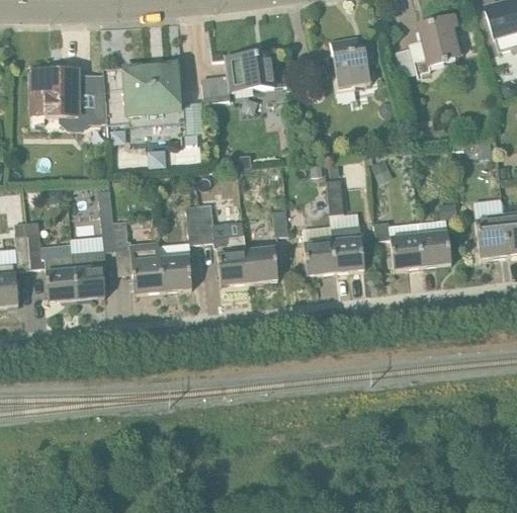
[(510,0),(485,8),(498,53),(516,47),(516,0),(510,0)]
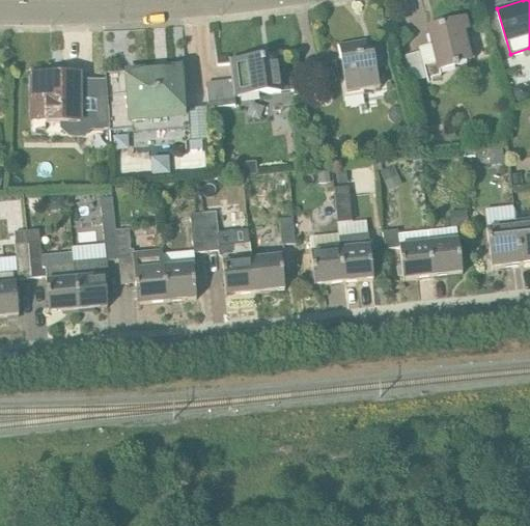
[(409,80),(427,76),(426,73),(458,65),(458,62),(473,58),(466,28),(469,27),(467,16),(428,25),(434,45),(402,53),(409,80)]
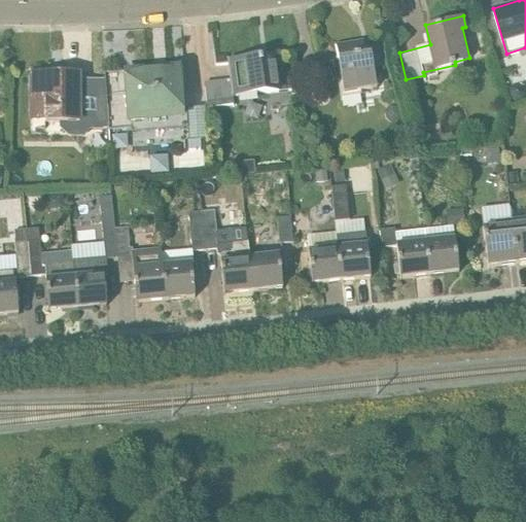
[(364,49),(361,37),(335,43),(344,90),(377,82),(370,48),(364,49)]
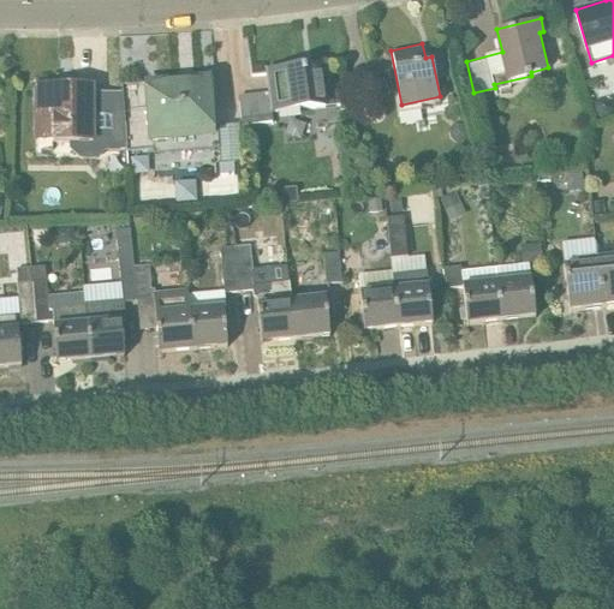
[(322,77),(321,63),(268,69),(274,112),(338,103),(334,75),(322,77)]
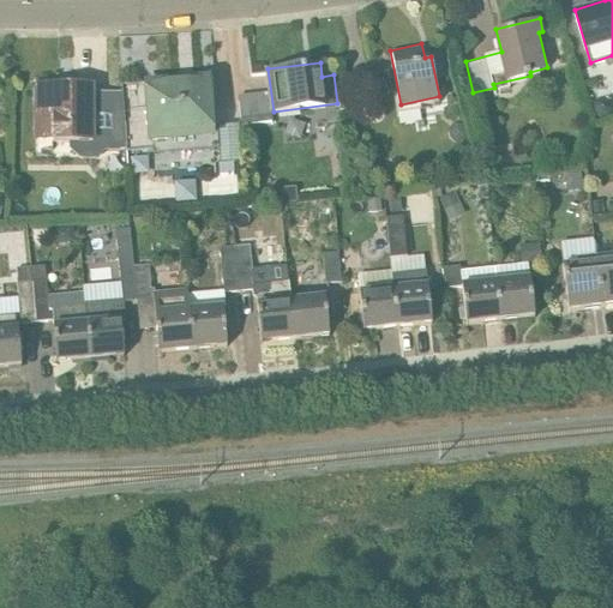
[(150,138),(212,134),(209,73),(146,77),(150,138)]
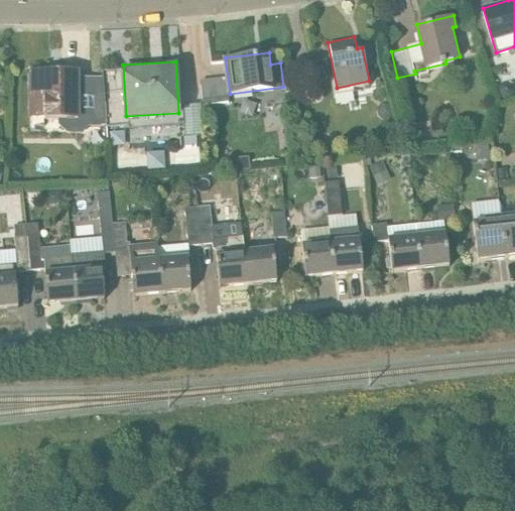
[(30,116),(80,115),(79,67),(47,67),(47,71),(29,71),(30,116)]
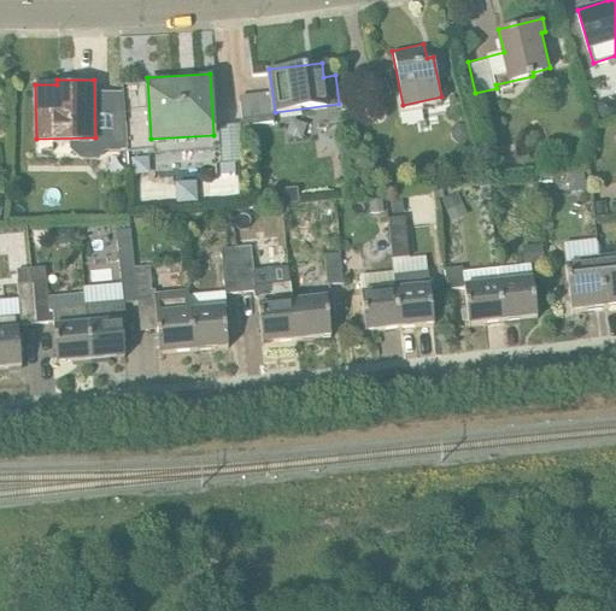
[(614,112),(615,109),(615,97),(606,93),(598,95),(594,104),(598,112),(606,116),(614,112)]
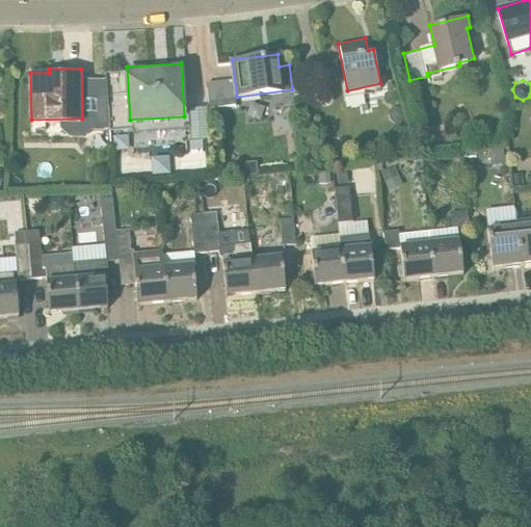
[(403,116),(405,111),(403,106),(397,103),(392,106),(390,111),(392,116),(397,119),(403,116)]
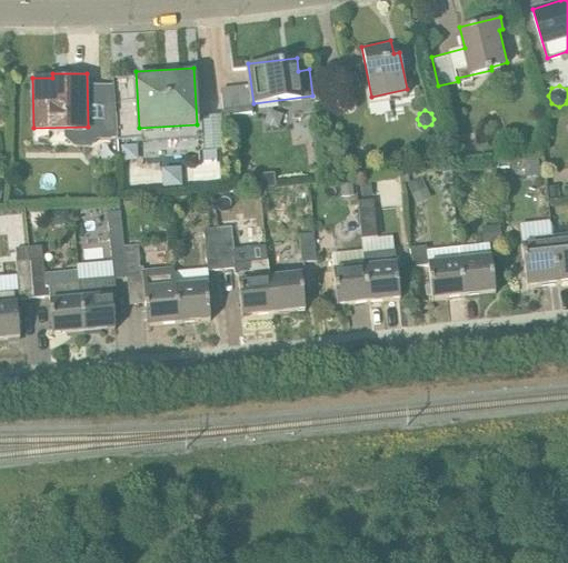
[(219,154),(218,144),(205,146),(202,146),(203,156),(219,154)]
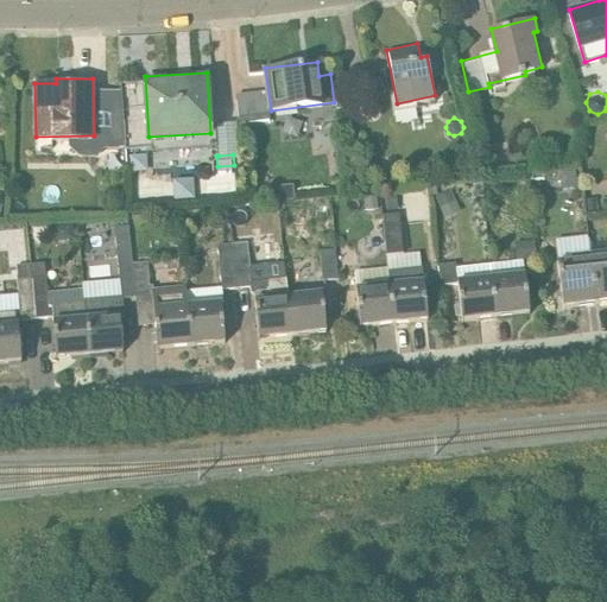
[(579,183),(576,166),(561,169),(563,184),(579,183)]
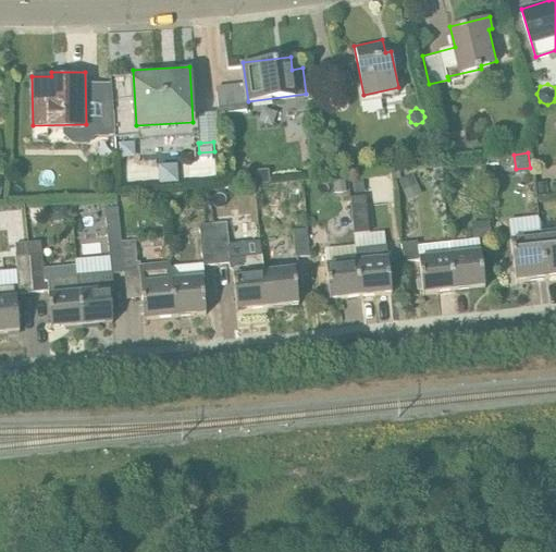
[(164,161),(165,180),(184,178),(183,160),(164,161)]
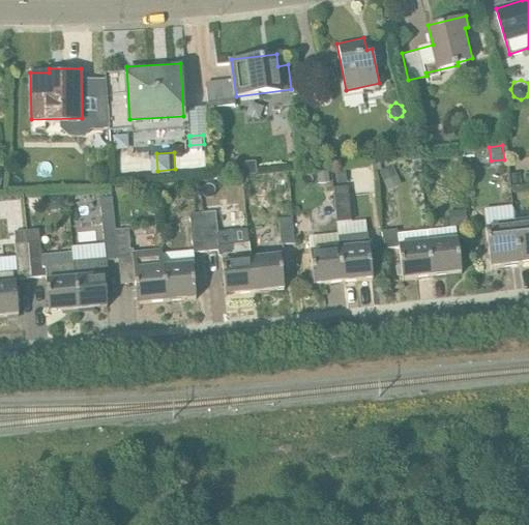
[(257,171),(256,157),(242,158),(244,172),(257,171)]
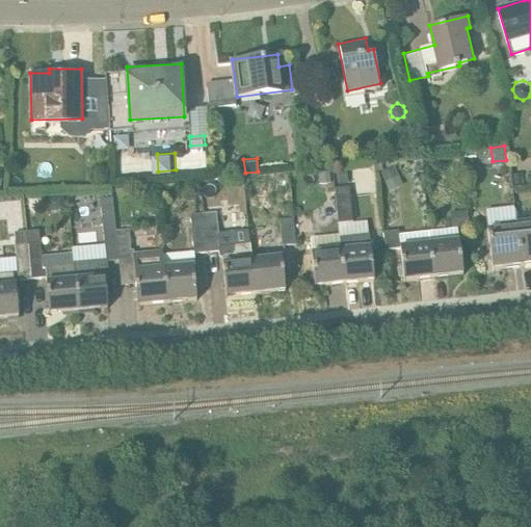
[(398,172),(394,163),(381,168),(386,177),(398,172)]
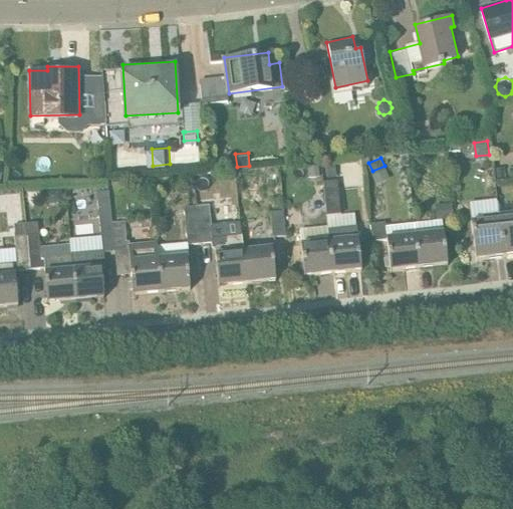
[(335,176),(334,161),(325,161),(327,177),(335,176)]
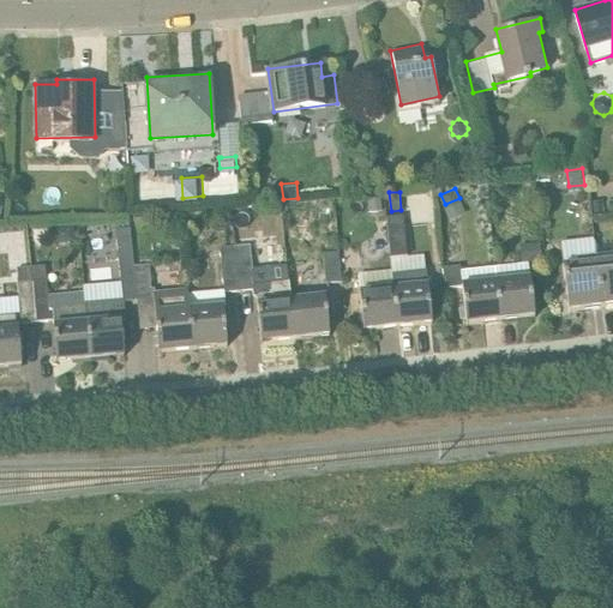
[(383,206),(382,193),(368,194),(370,208),(383,206)]
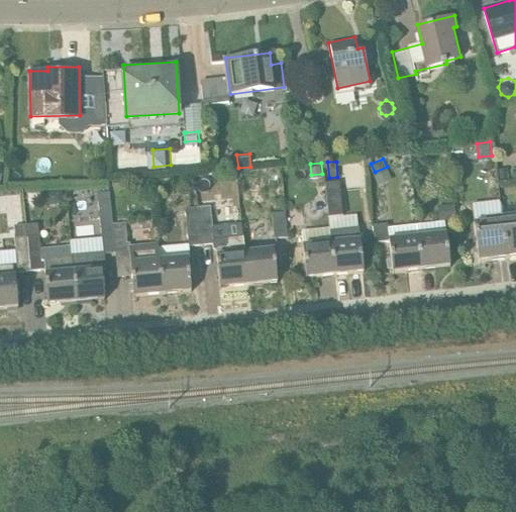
[(511,178),(509,166),(500,167),(501,180),(511,178)]
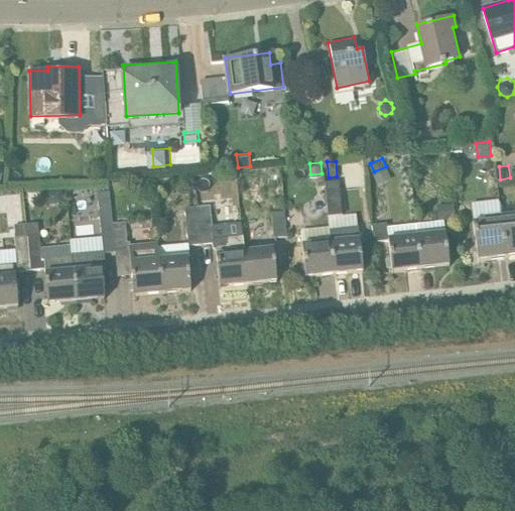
[(329,214),(343,212),(339,179),(325,180),(329,214)]
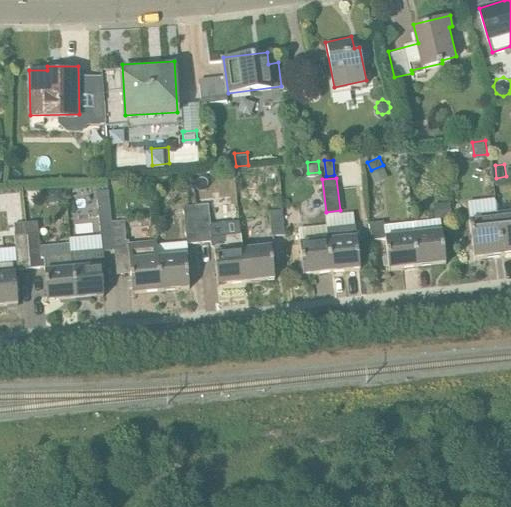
[(97,186),(98,195),(110,194),(109,185),(97,186)]
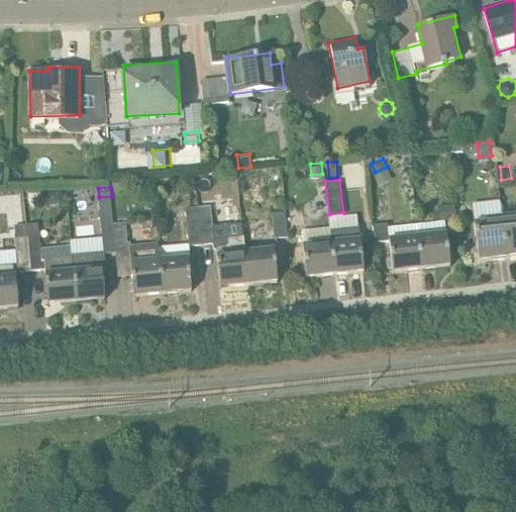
[(61,200),(61,188),(45,189),(45,201),(61,200)]
